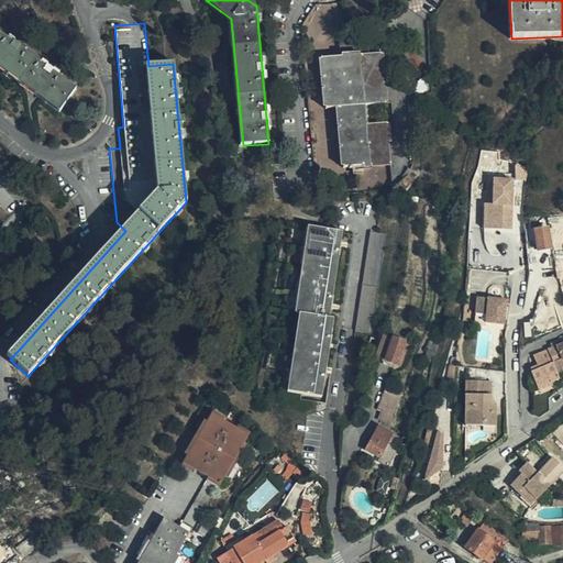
[(0,35),(0,66),(59,110),(75,89),(0,35)]
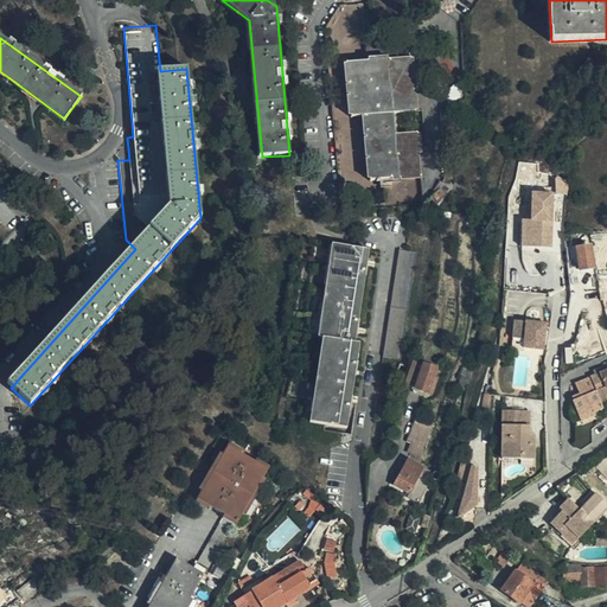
[(415,112),(411,58),(346,64),(352,117),(365,116),(371,180),(421,177),(417,134),(396,135),(394,114),(415,112)]
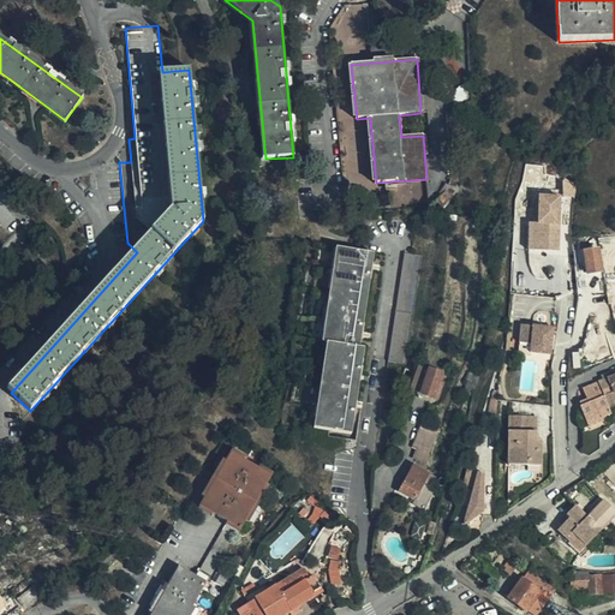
[(454,103),(455,111),(471,100),(470,83),(461,87),(457,91),(454,97),(454,103)]
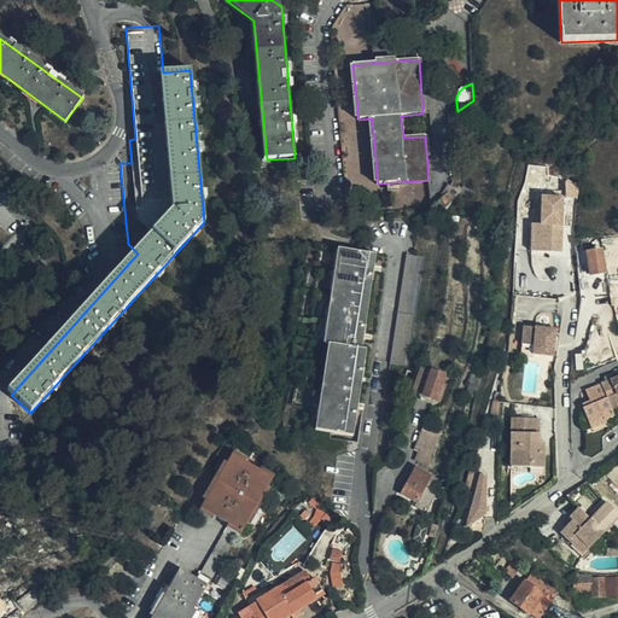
[(565,251),(564,196),(541,196),(541,223),(530,223),(531,251),(565,251)]
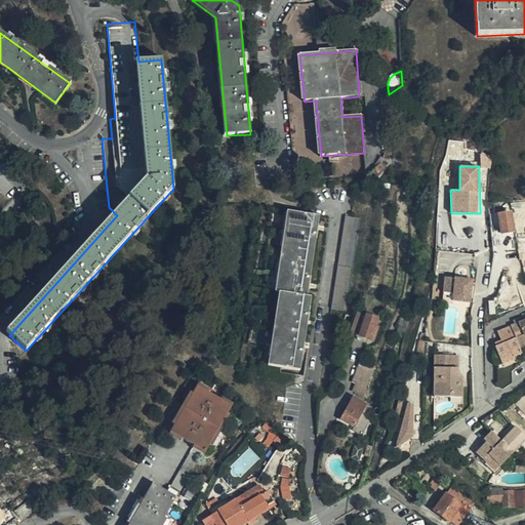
[(307,297),(319,216),(286,212),(275,292),(278,292),(268,366),(299,370),(310,297),(307,297)]
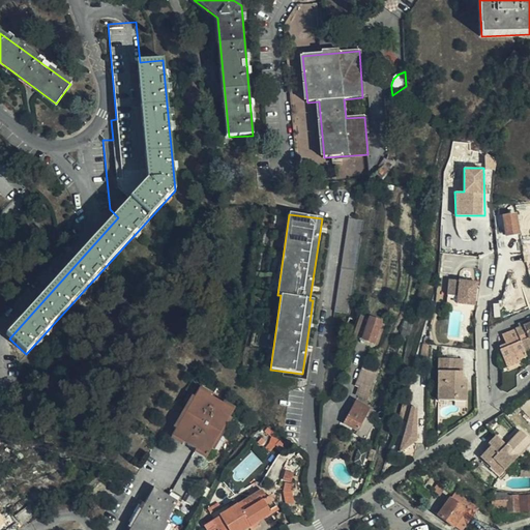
[(518,234),(514,216),(503,218),(506,236),(518,234)]
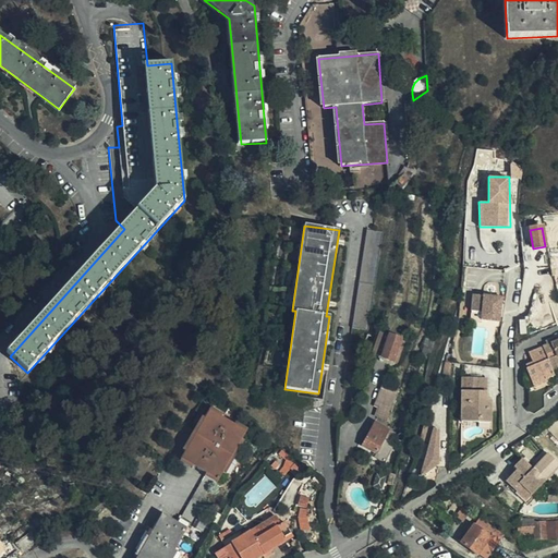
[(368,330),(381,232),(367,230),(352,328),(368,330)]
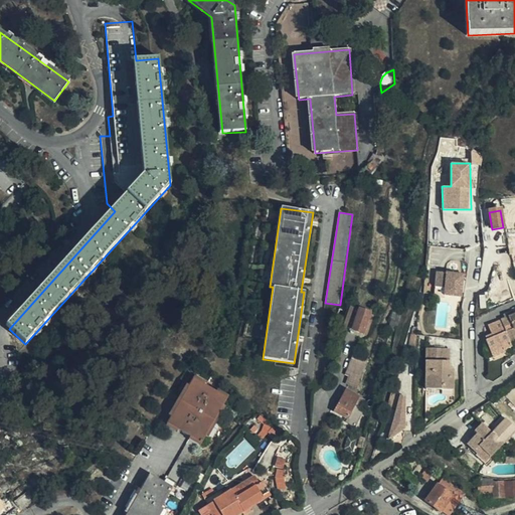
[(459,281),(460,276),(437,273),(436,288),(445,289),(445,296),(462,298),(463,282),(459,281)]
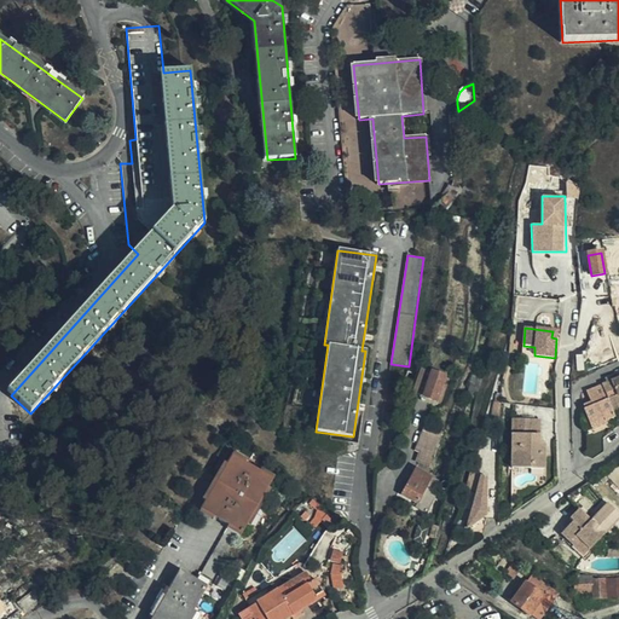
[(441,403),(449,379),(431,372),(423,397),(441,403)]
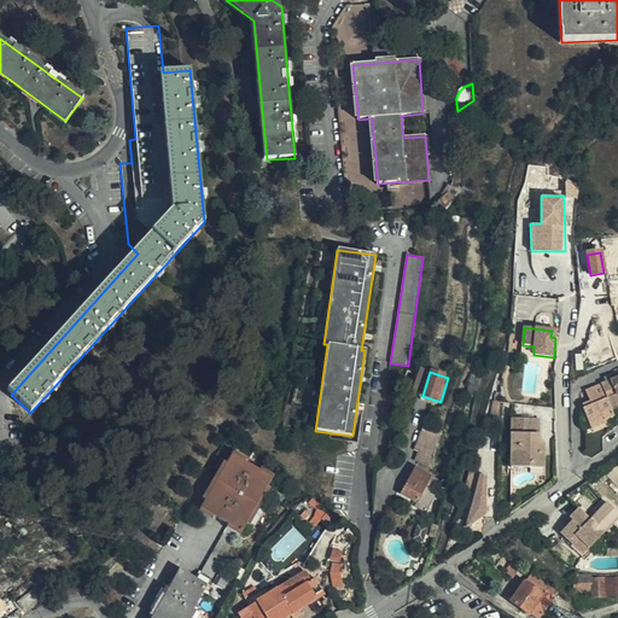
[(617,372),(612,375),(613,379),(605,383),(586,391),(590,406),(582,409),(588,425),(602,419),(604,421),(605,420),(614,417),(611,412),(610,409),(617,404),(617,402),(616,397),(617,395),(617,372)]
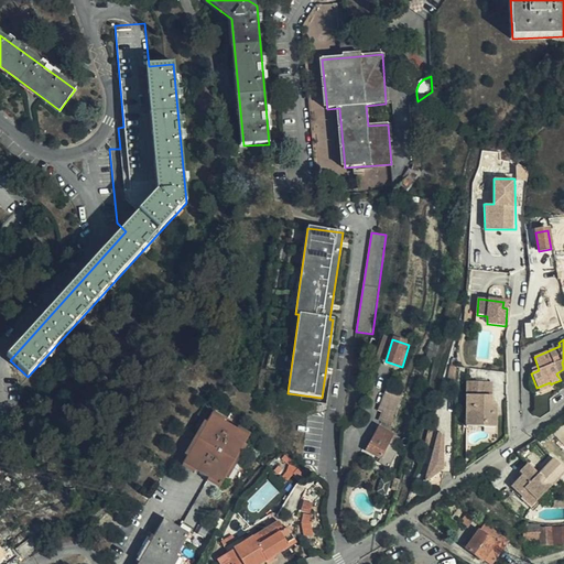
[(465,427),(484,427),(485,423),(496,423),(496,405),(491,405),(491,383),(466,382),(465,427)]
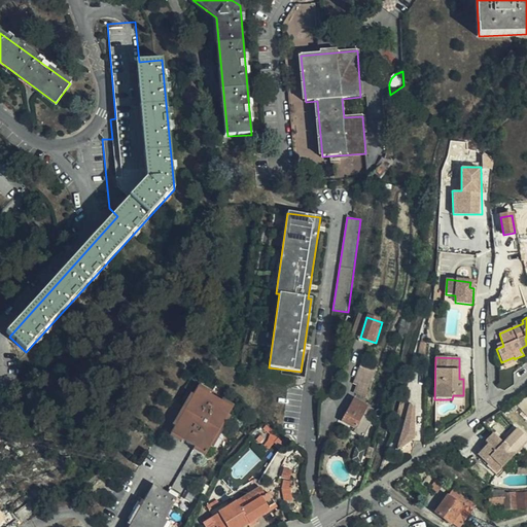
[(518,361),(516,358),(515,359),(514,357),(501,362),(503,367),(518,361)]
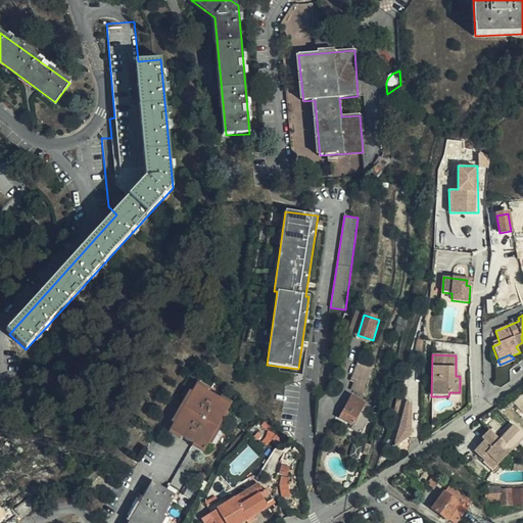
[(364,395),(374,365),(363,361),(352,391),(364,395)]
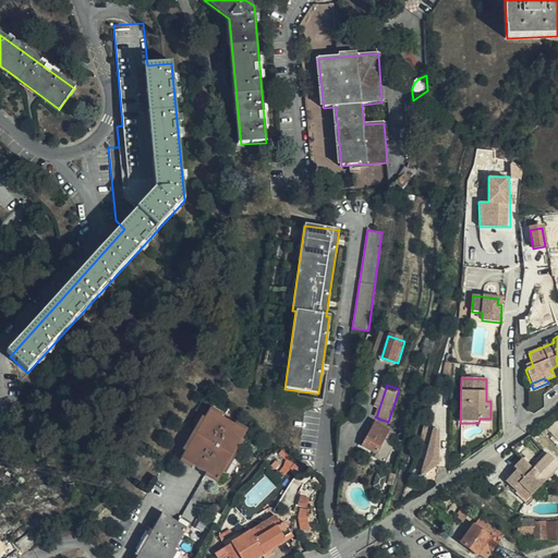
[(218,480),(245,432),(209,411),(182,459),(206,473),(177,525),(160,517),(136,557),(169,557),(185,530),(191,533),(220,481),(218,480)]
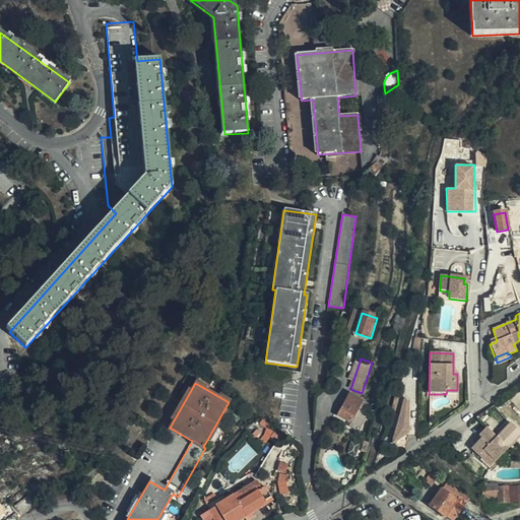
[(363,402),(363,401),(349,394),(338,416),(351,424),(350,427),(358,431),(367,414),(371,406),(367,404),(363,402)]
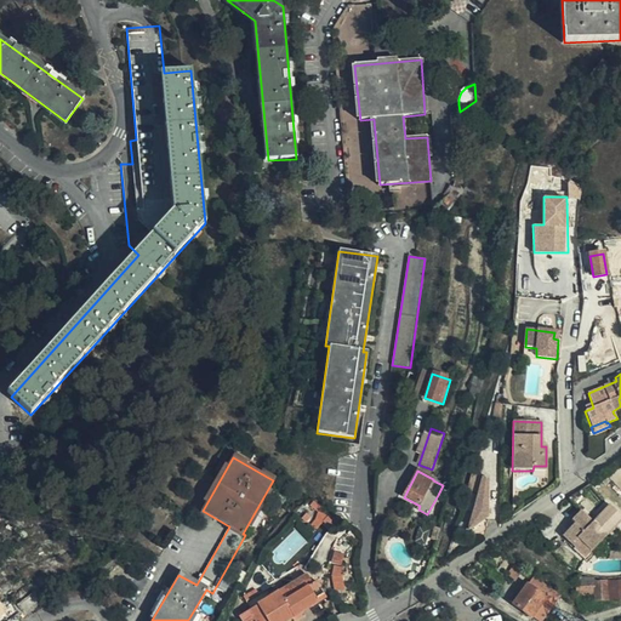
[(482,477),(472,476),(468,489),(479,490),(482,477)]
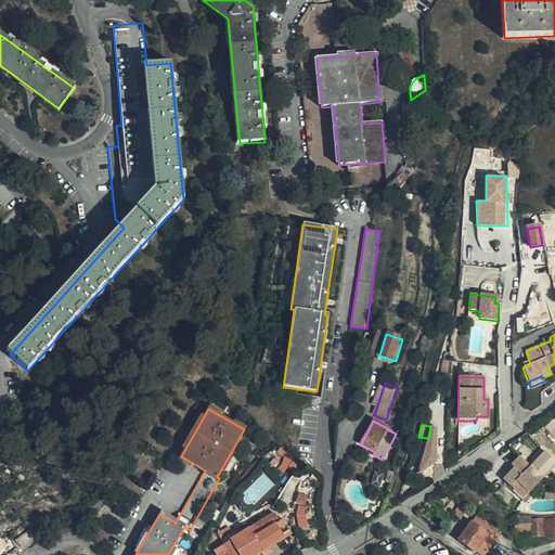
[(434,462),(436,427),(430,426),(428,438),(417,475),(434,462)]
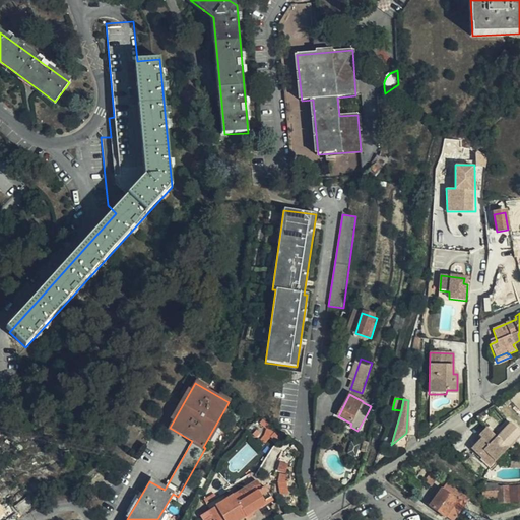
[(257,421),(266,428),(269,425),(261,419),(257,421)]
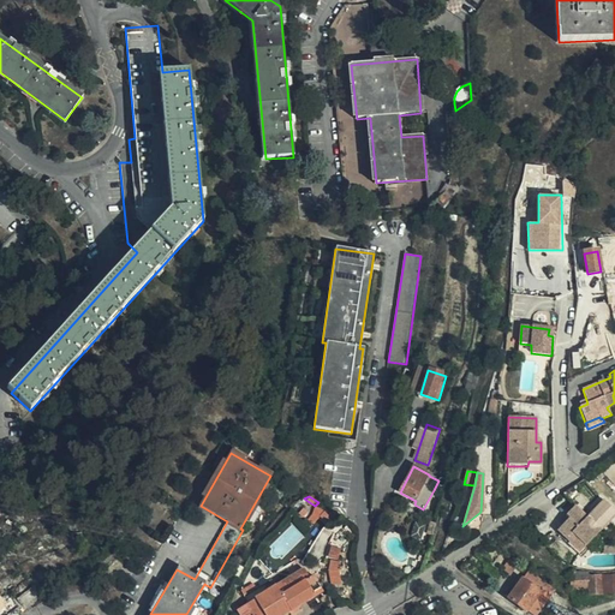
[(586,518),(575,507),(566,515),(569,519),(557,531),(580,553),(602,530),(587,517),(586,518)]
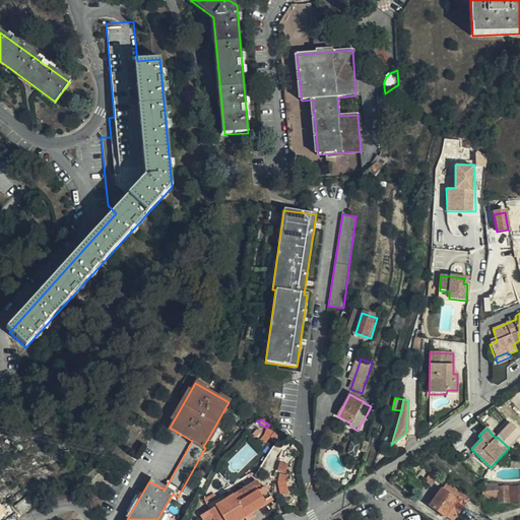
[(283,435),(276,431),(271,437),(277,443),(283,435)]
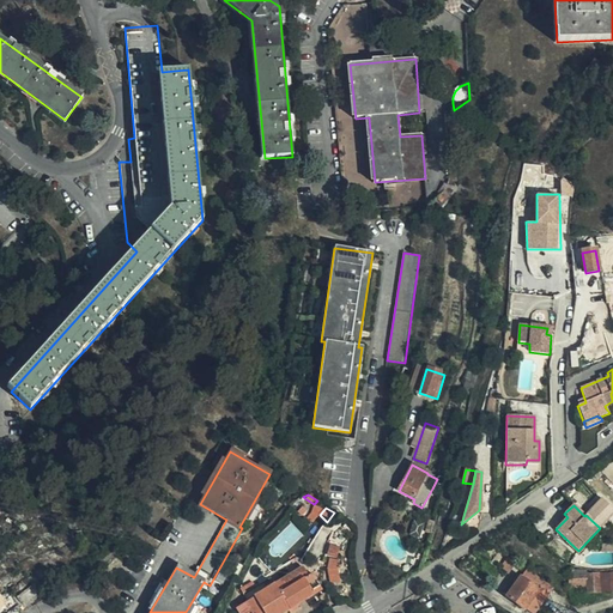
[(317,517),(311,513),(307,519),(313,523),(317,517)]
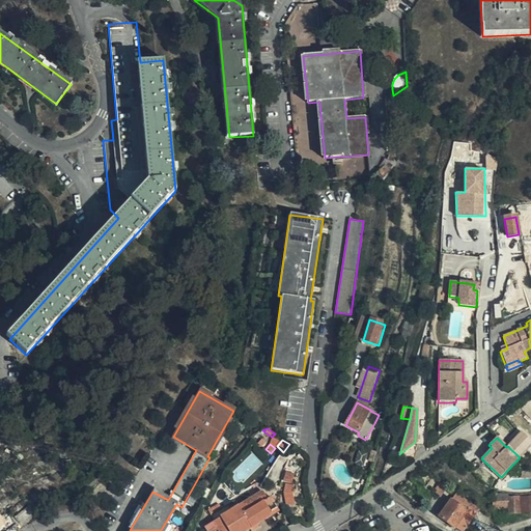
[(365,465),(368,453),(359,450),(356,463),(365,465)]
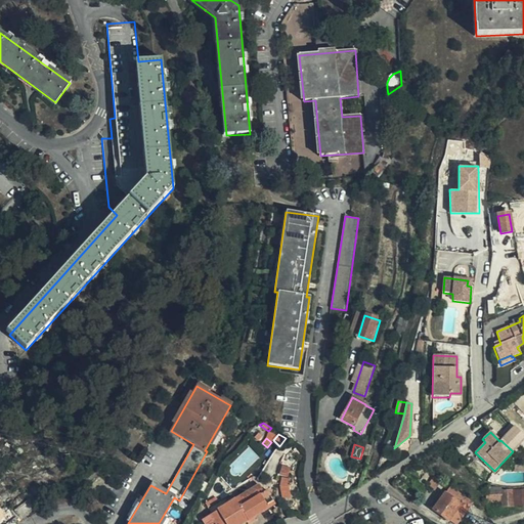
[(266,468),(274,472),(284,451),(275,448),(266,468)]
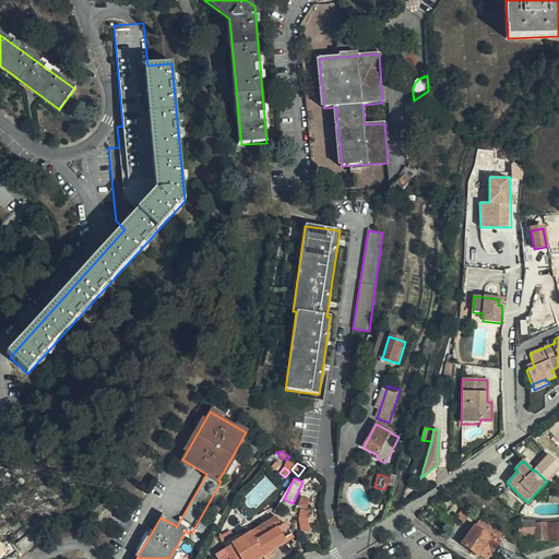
[(302,497),(299,507),(307,509),(309,499),(302,497)]
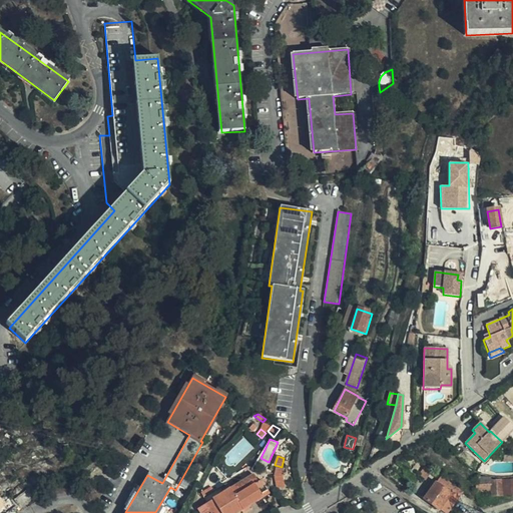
[(9,462),(6,457),(1,460),(4,465),(9,462)]
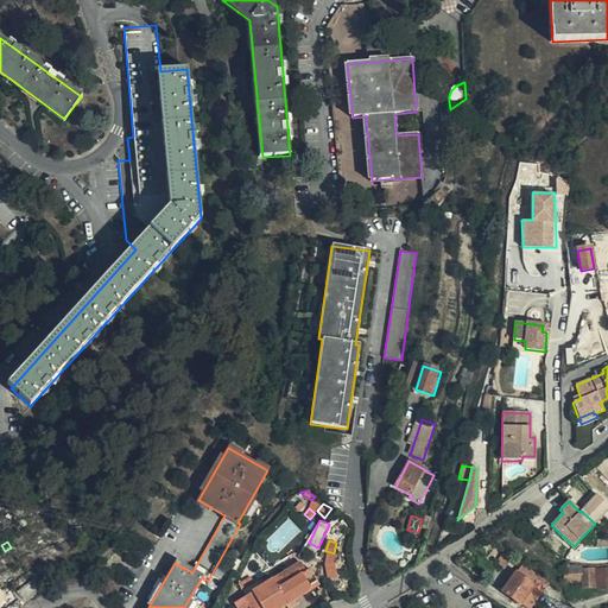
[(330,581),(337,578),(333,565),(334,558),(327,557),(325,569),(330,581)]
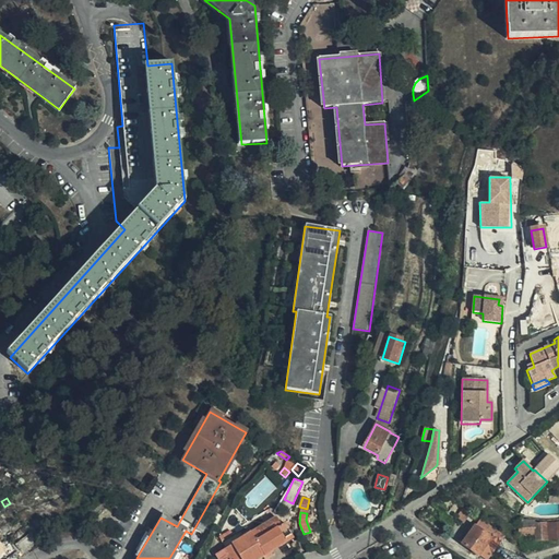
[(232,546),(224,550),(229,558),(260,558),(264,557),(271,552),(286,543),(284,539),(292,535),(285,524),(281,526),(276,518),(232,545),(232,546)]
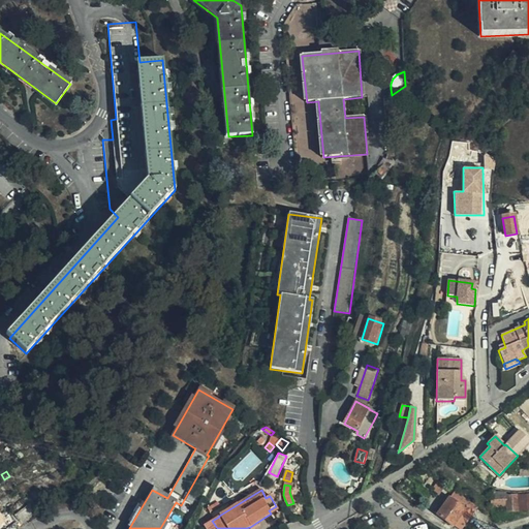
[(455,492),(449,499),(464,510),(460,516),(468,521),(476,508),(455,492)]
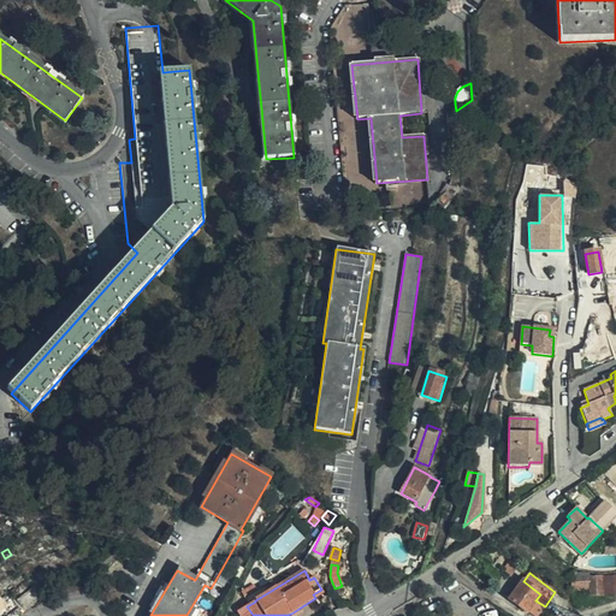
[(576,578),(576,582),(588,581),(590,591),(591,596),(603,596),(602,576),(588,578),(588,575),(582,575),(581,574),(578,574),(579,578),(576,578)]
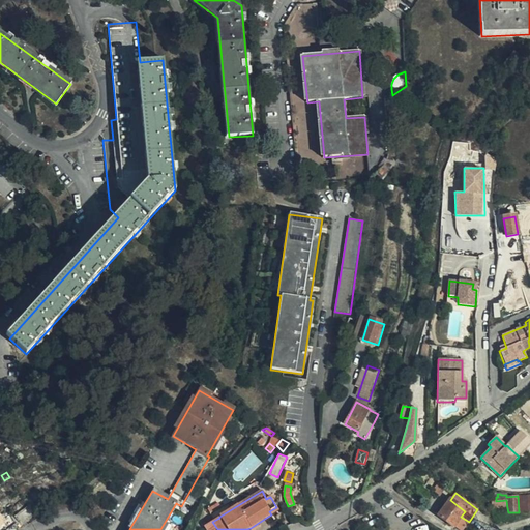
[(529,510),(529,494),(519,495),(521,511),(529,510)]
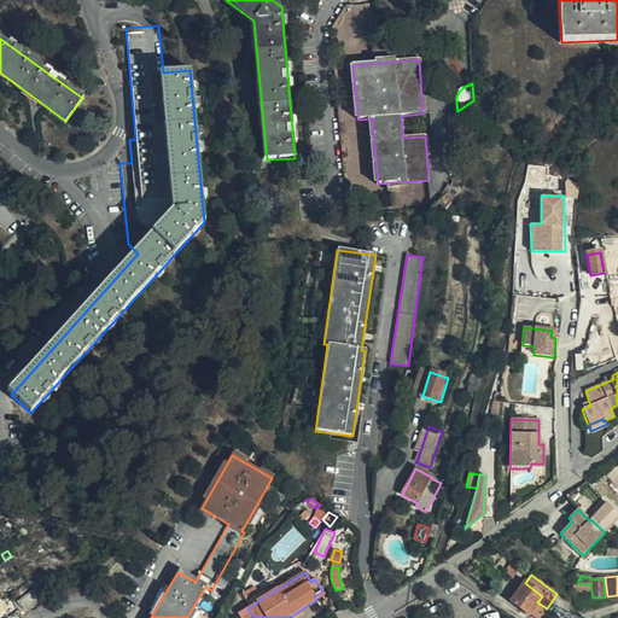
[(542,596),(525,583),(511,602),(529,614),(534,617),(538,617),(547,608),(537,602),(542,596)]
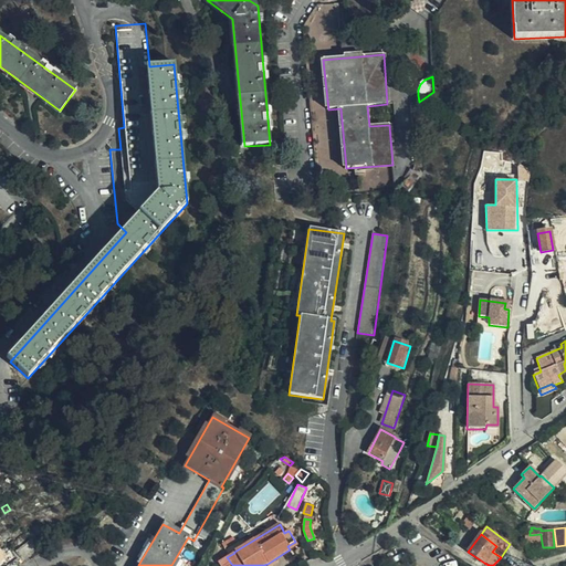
[(541,534),(530,535),(525,535),(526,544),(542,543),(541,534)]
